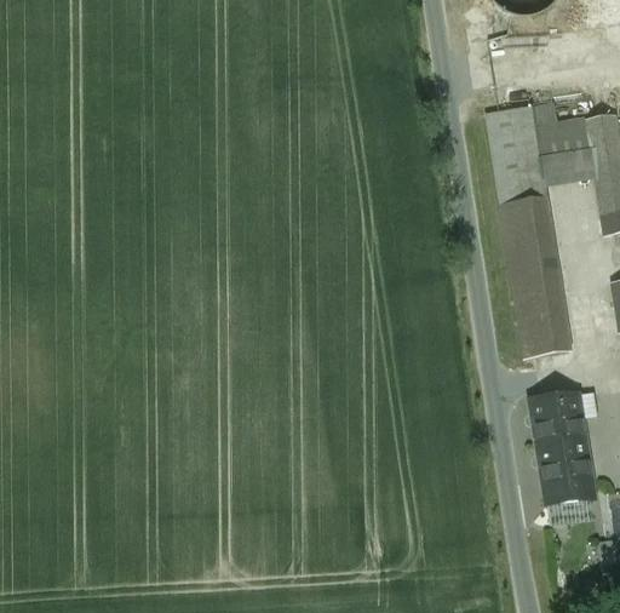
[(499,0),(500,3),(512,11),(528,13),(543,10),(555,1),(556,0),(499,0)]
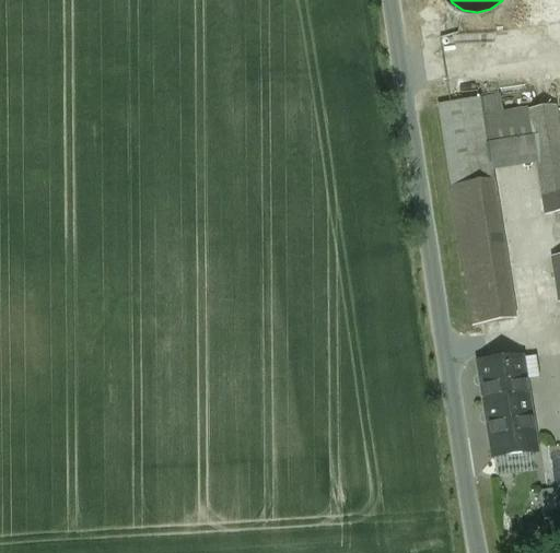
[(478,95),(438,101),(451,183),(491,176),(489,167),(481,114),(478,95)]
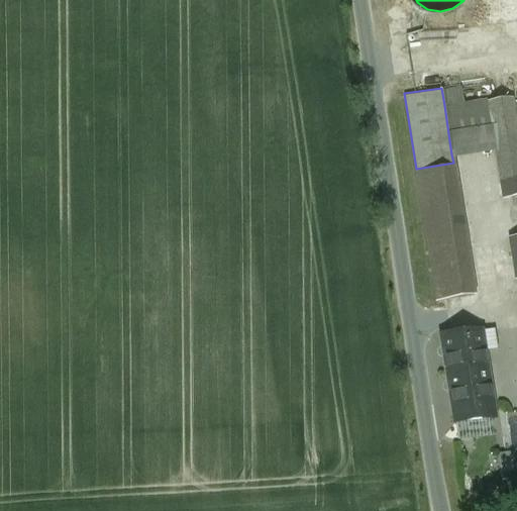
[(516,133),(511,95),(487,98),(495,147),(502,196),(516,193),(516,133)]
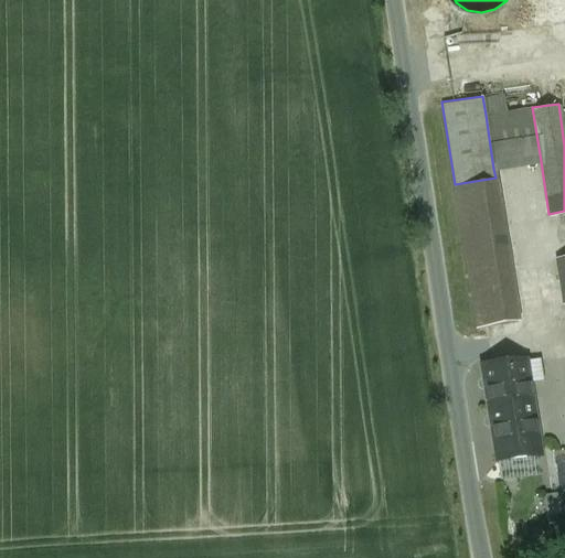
[(532,107),(486,115),(493,169),(541,161),(532,107)]
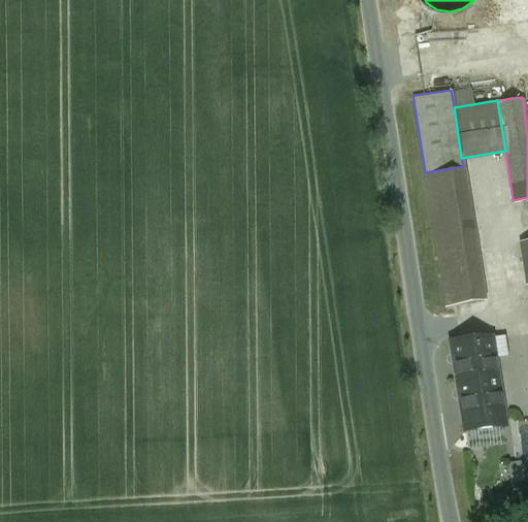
[(463,166),(425,172),(446,304),(484,298),(463,166)]
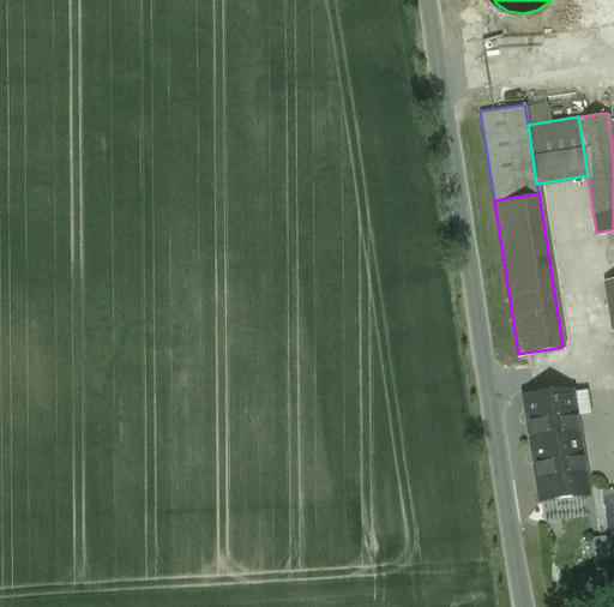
[(569,390),(524,395),(540,497),(585,492),(569,390)]
